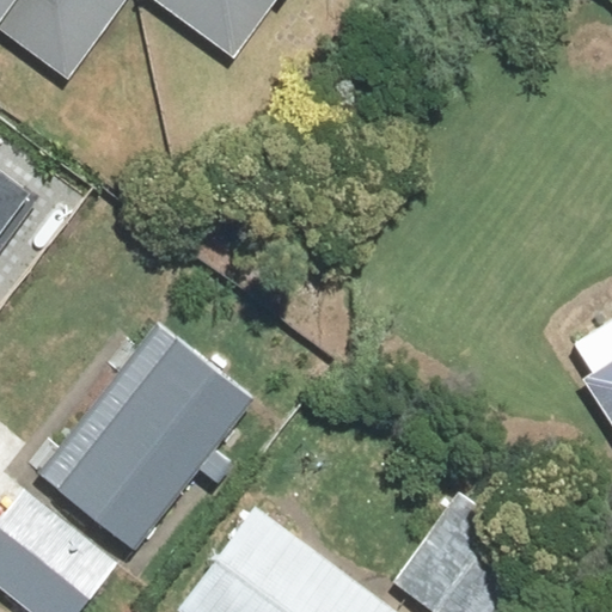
[(0,0),(0,32),(72,84),(129,0),(145,0),(240,67),(286,0),(0,0)]
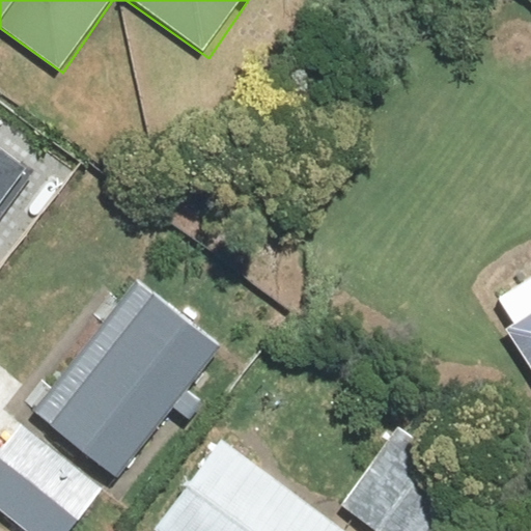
[(0,221),(39,167),(0,138),(0,221)]
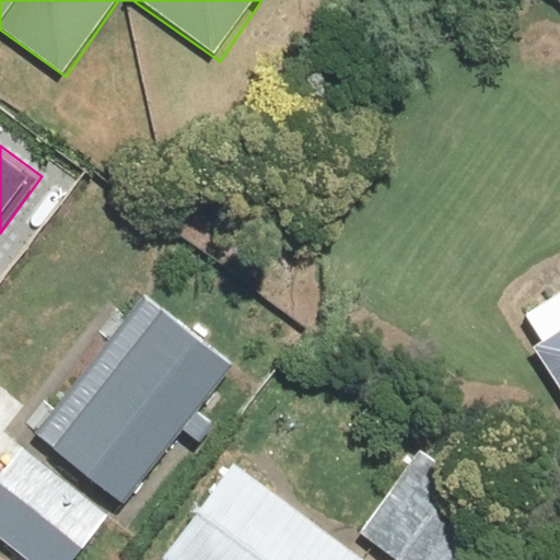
[(539,340),(531,347),(559,389),(559,286),(521,313),(539,340)]
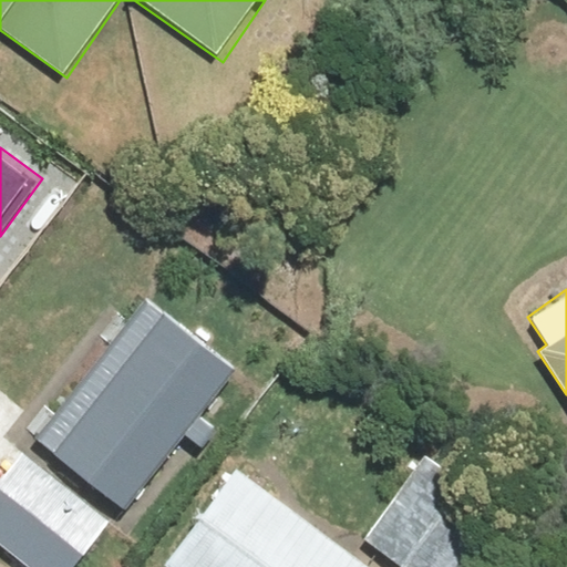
[(197,447),(213,426),(196,414),(235,364),(143,294),(32,436),(124,507),(179,435),(197,447)]
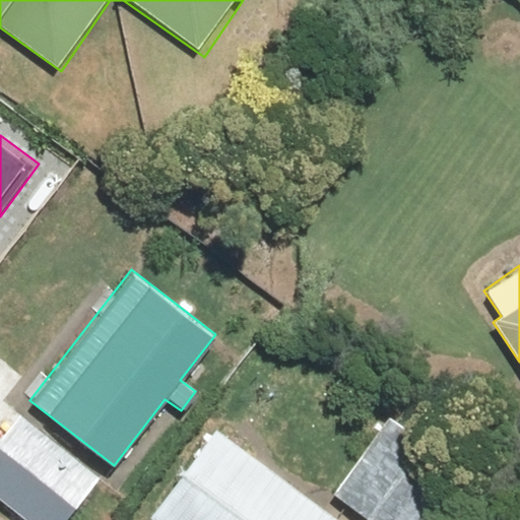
[(0,425),(0,502),(23,519),(67,519),(102,476),(13,408),(0,425)]
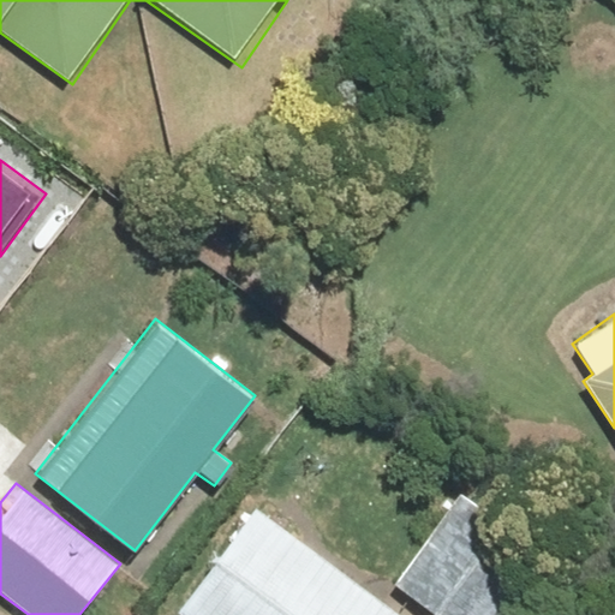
[(465,491),(388,584),(425,614),(476,614),(532,548),(465,491)]
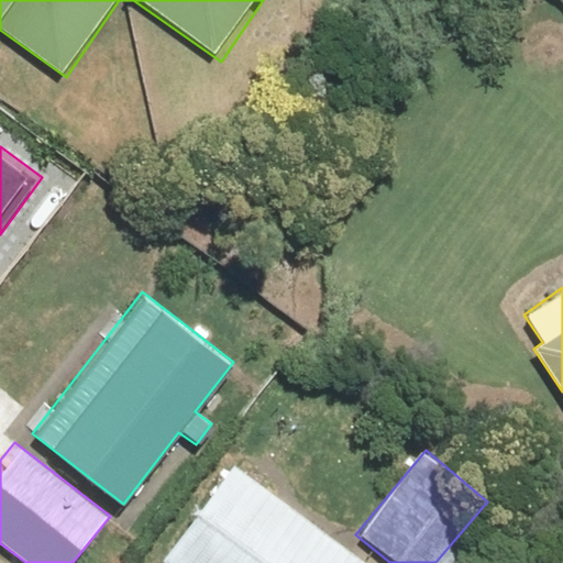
[(363,562),(228,463),(156,560),(159,562),(363,562)]
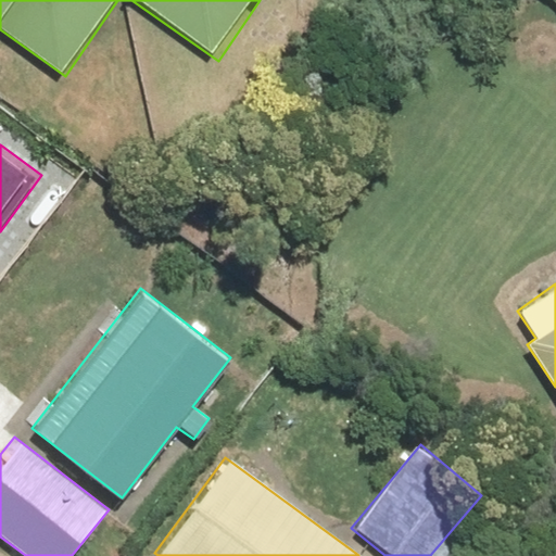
All buildings are outlined.
